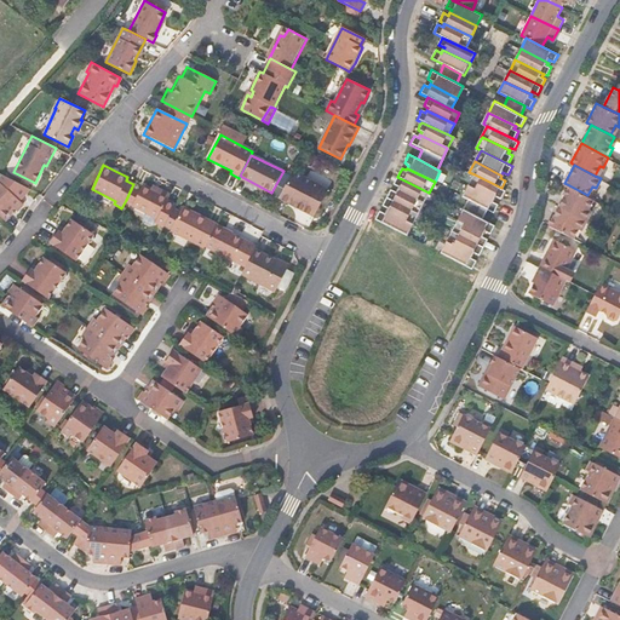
[(293,172),(279,199),(288,204),(290,201),(300,207),(299,210),(314,217),(328,190),(293,172)]
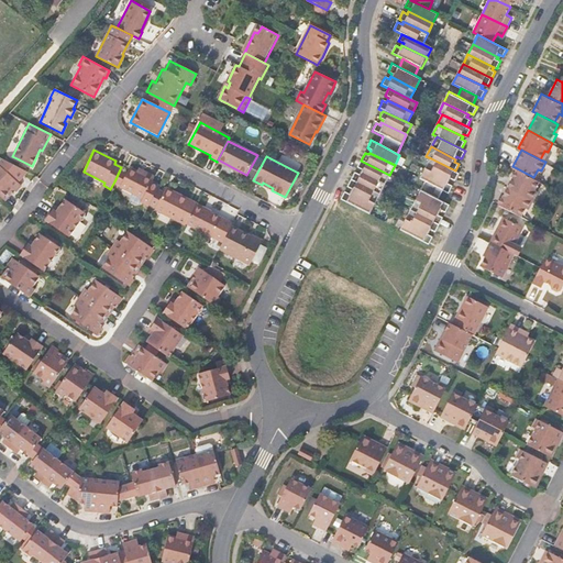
[(426,168),(451,181),(451,178),(455,180),(460,173),(455,170),(431,158),(426,168)]
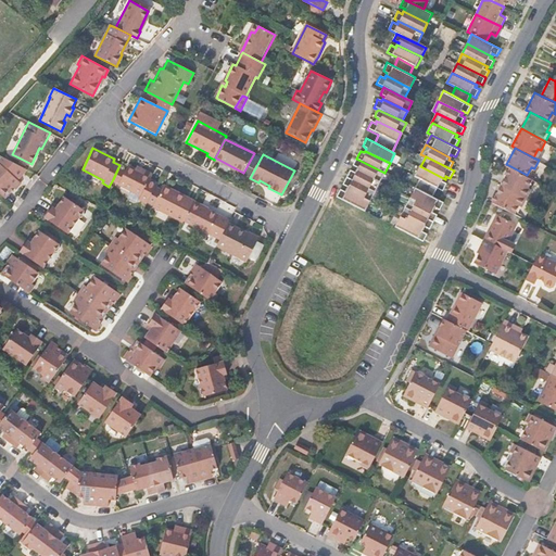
[(355,171),(379,182),(384,173),(356,159),(354,163),(353,165),(356,167),(355,171)]
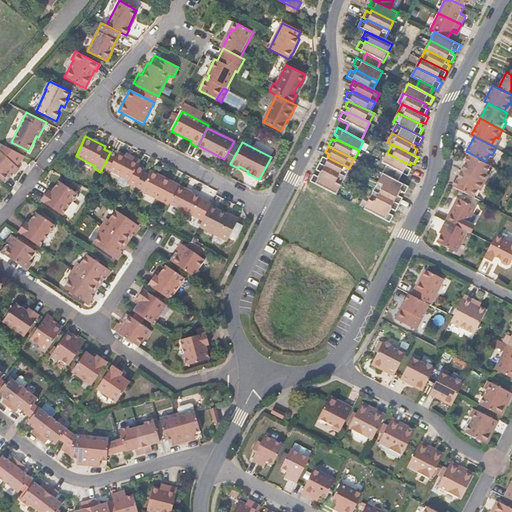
[(0,178),(2,181),(10,172),(13,174),(18,168),(0,151),(0,178)]
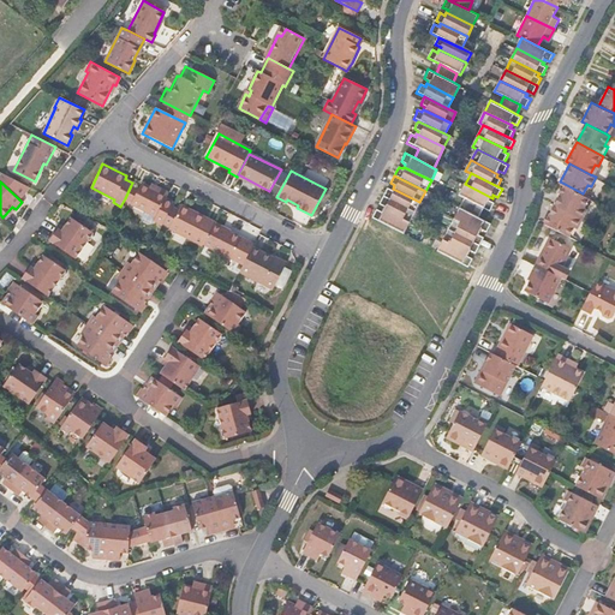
[(138,189),(132,202),(130,204),(155,216),(153,221),(162,226),(162,225),(172,206),(173,203),(166,199),(168,193),(159,189),(157,191),(142,184),(138,189)]
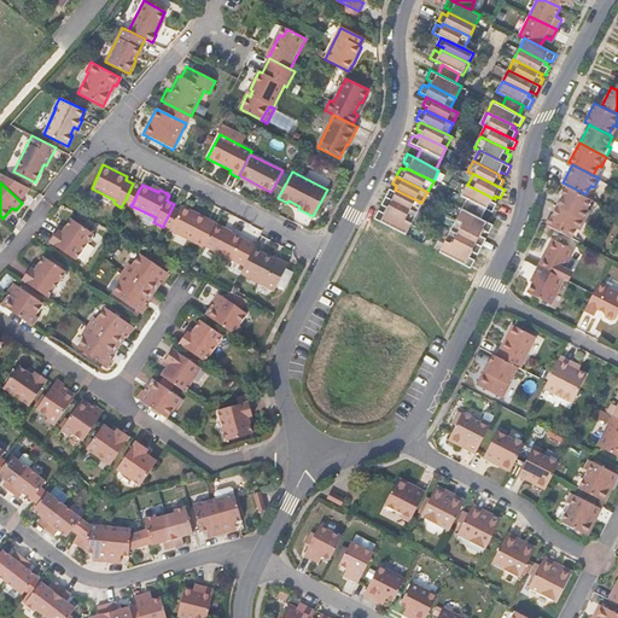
[(466,198),(461,208),(481,219),(485,208),(493,213),(497,204),(493,202),(495,199),(467,185),(461,196),(466,198)]
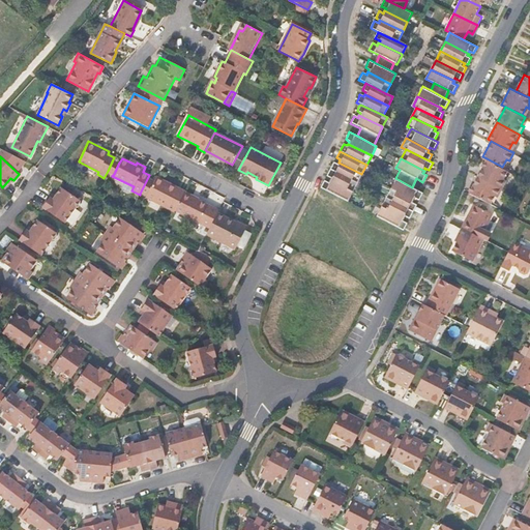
[(487,158),(478,175),(502,187),(506,179),(503,178),(507,170),(502,167),(487,158)]
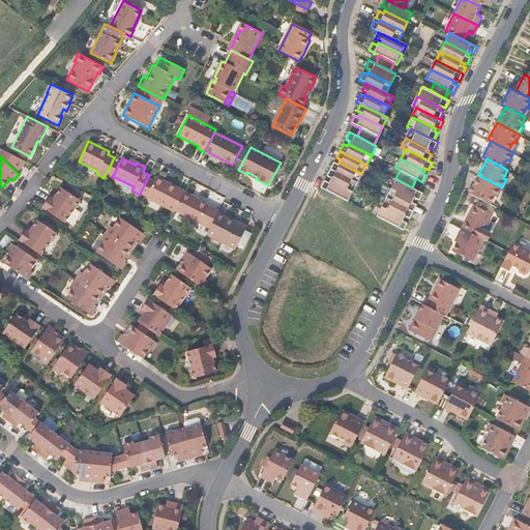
[(113,159),(108,171),(114,174),(119,163),(113,159)]
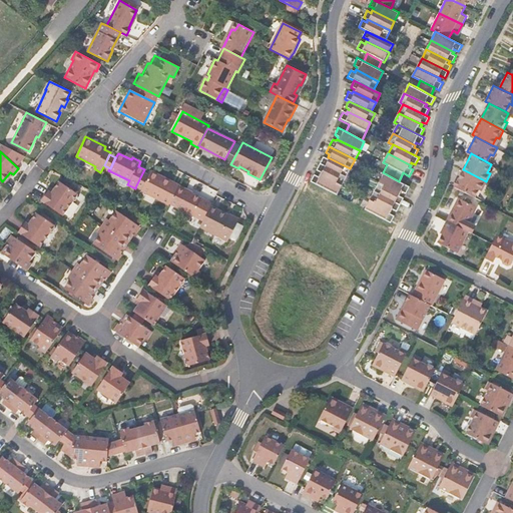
[(320,164),(346,177),(350,168),(328,157),(327,159),(323,157),(322,160),(320,164)]
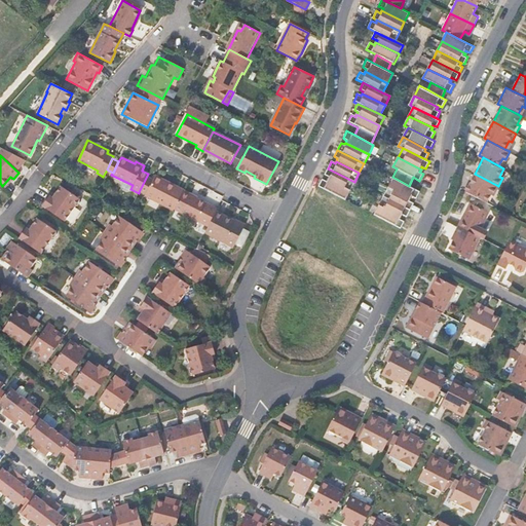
[(327,179),(349,191),(354,182),(328,168),(326,171),(324,175),(329,178),(327,179)]
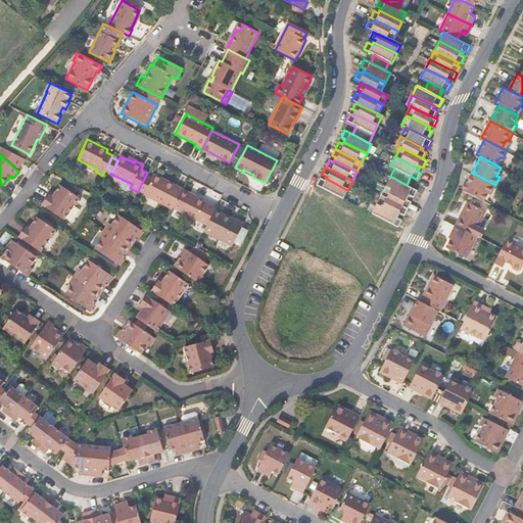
[(472,173),(463,189),(484,200),(488,191),(491,193),(495,185),(472,173)]
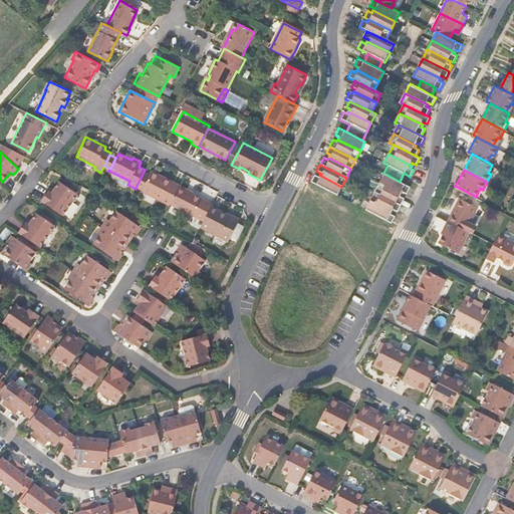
[(144,172),(136,188),(142,191),(150,175),(144,172)]
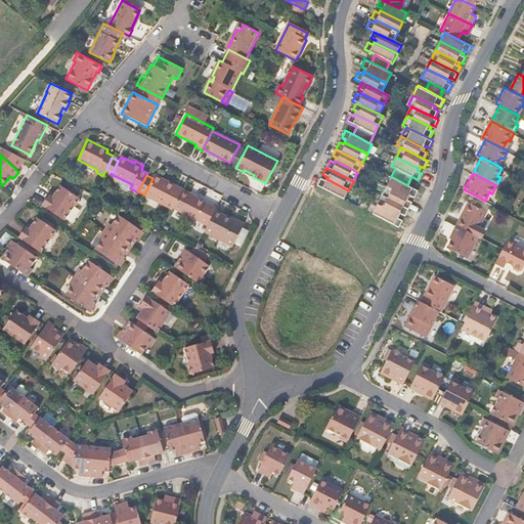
[(386,186),(409,198),(409,195),(413,198),(418,190),(407,185),(391,176),(386,186)]
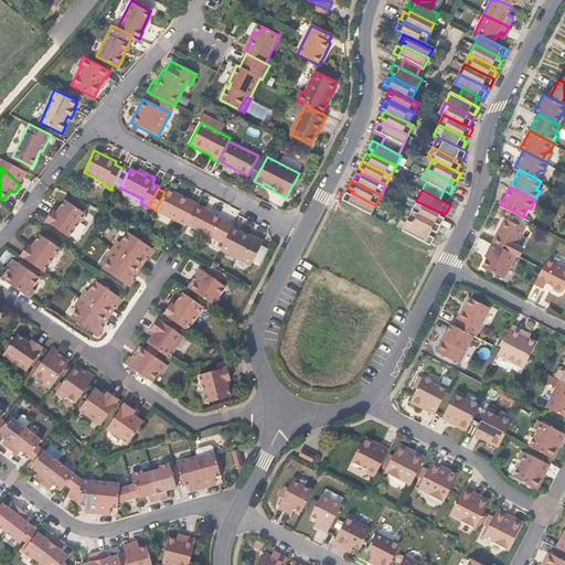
[(164,192),(156,210),(185,226),(187,224),(196,204),(174,192),(172,196),(164,192)]
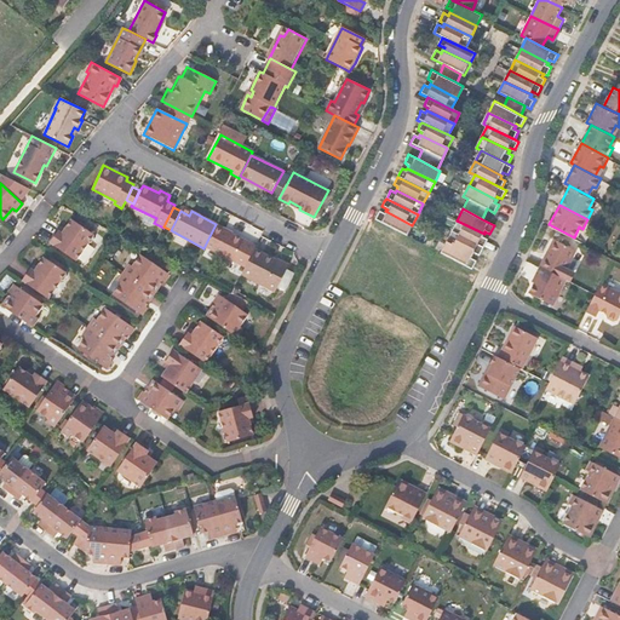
[(375,220),(407,236),(413,225),(412,225),(385,211),(384,213),(379,211),(378,213),(375,220)]
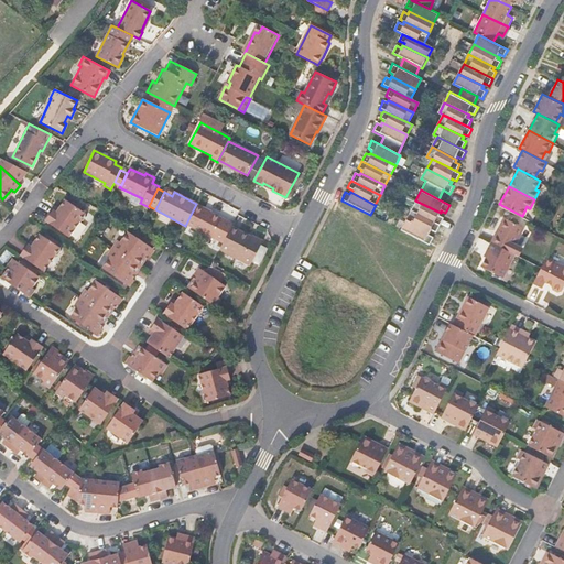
[(52,209),(44,220),(68,237),(79,221),(83,221),(85,217),(84,213),(64,199),(55,212),(52,209)]
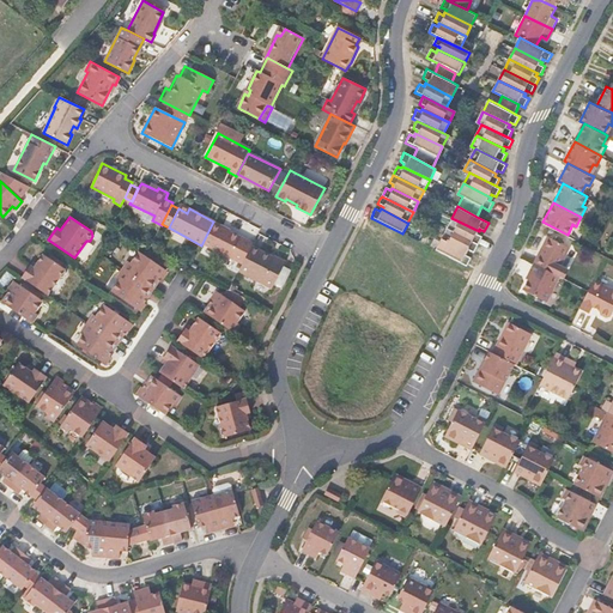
[(451,218),(445,229),(478,244),(481,236),(477,234),(479,231),(451,218)]
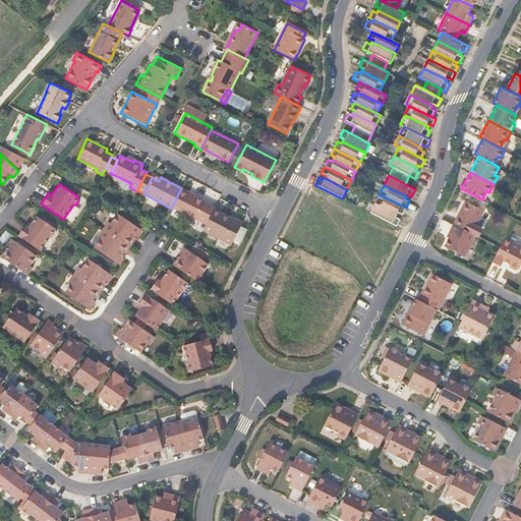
[(181,188),(172,207),(195,219),(205,203),(188,193),(188,192),(181,188)]
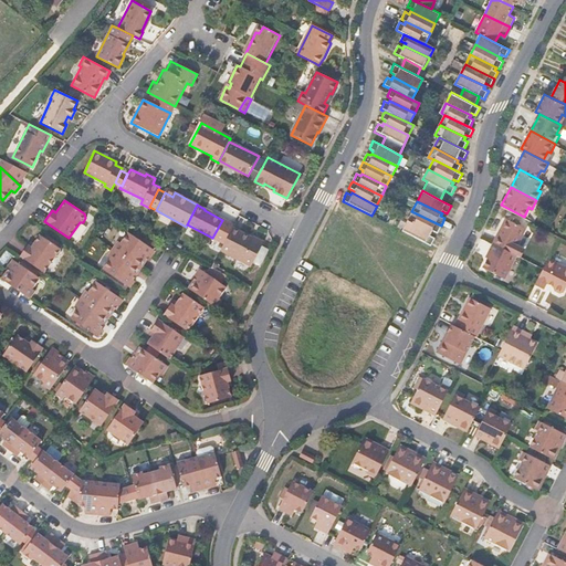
[(407,221),(432,234),(432,231),(438,233),(441,226),(411,211),(407,220),(407,221)]
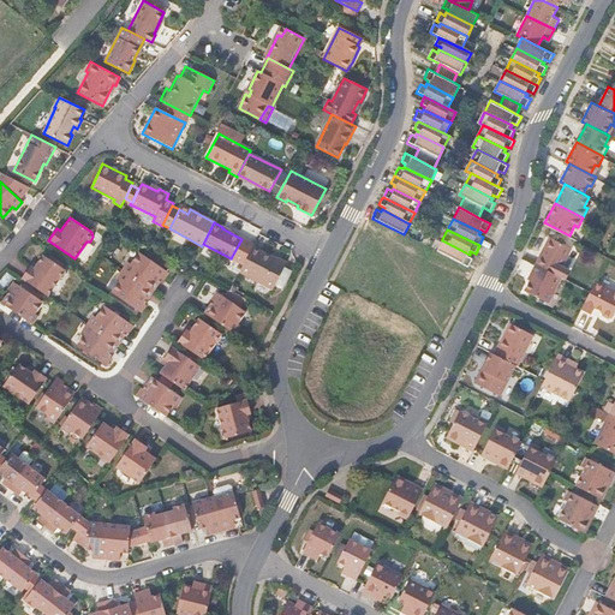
[(545,249),(543,255),(541,254),(536,262),(561,275),(565,276),(569,268),(562,264),(572,246),(550,236),(544,248),(545,249)]
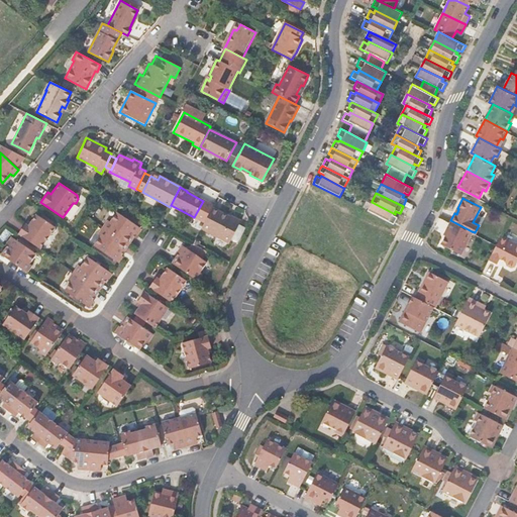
[(367,211),(394,224),(397,218),(393,215),(395,214),(372,202),(372,201),(367,211)]
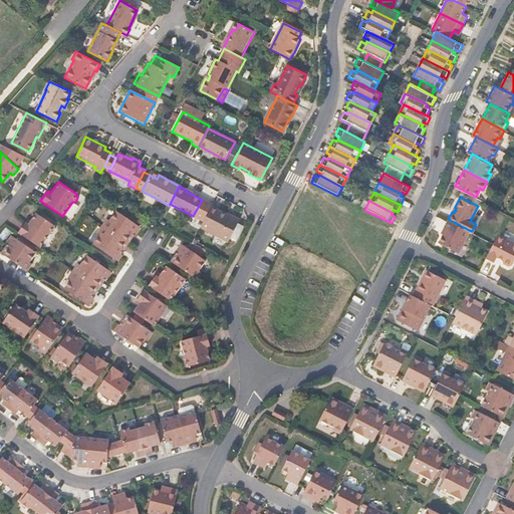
[(211,207),(200,228),(227,242),(239,219),(229,214),(229,216),(211,207)]
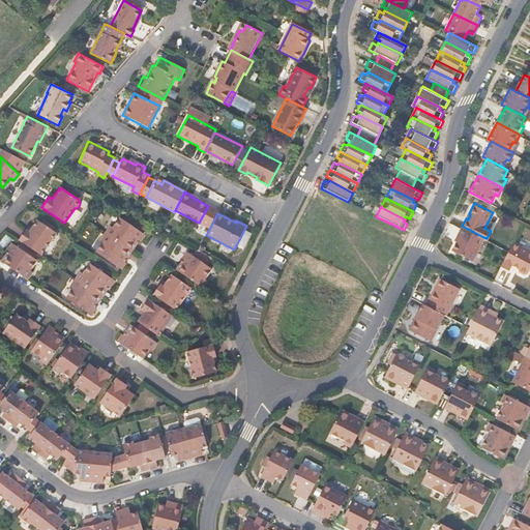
[(105,233),(129,249),(137,239),(140,241),(144,235),(120,218),(114,228),(110,226),(105,233)]
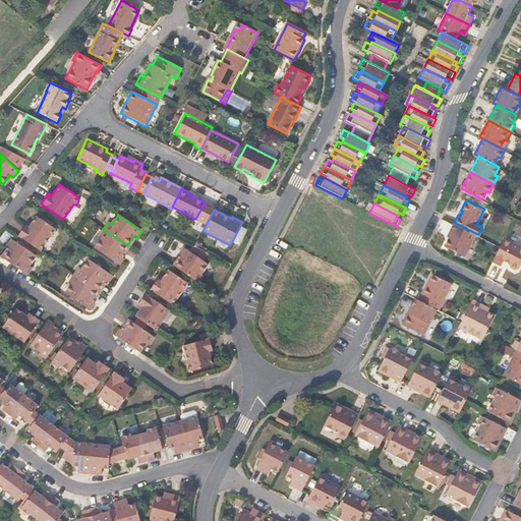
[(25,226),(18,237),(41,251),(51,237),(54,236),(57,233),(56,229),(37,216),(29,228),(25,226)]
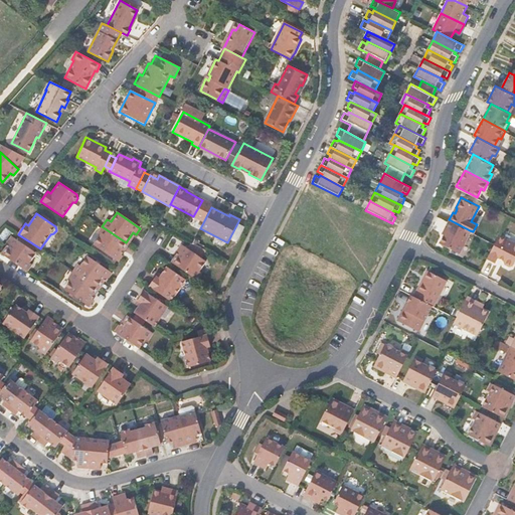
[(460,251),(470,230),(449,219),(445,227),(447,228),(440,241),(460,251)]
